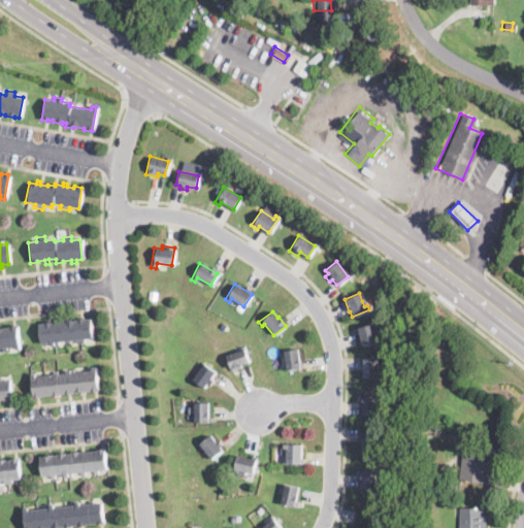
[(83,318),(83,319),(89,319),(91,338),(82,339),(82,342),(73,343),(73,340),(55,342),(56,345),(48,347),(48,343),(38,344),(36,324),(41,324),(41,322),(50,321),(50,323),(61,322),(61,321),(72,319),(72,321),(74,320),(74,318),(83,318)]
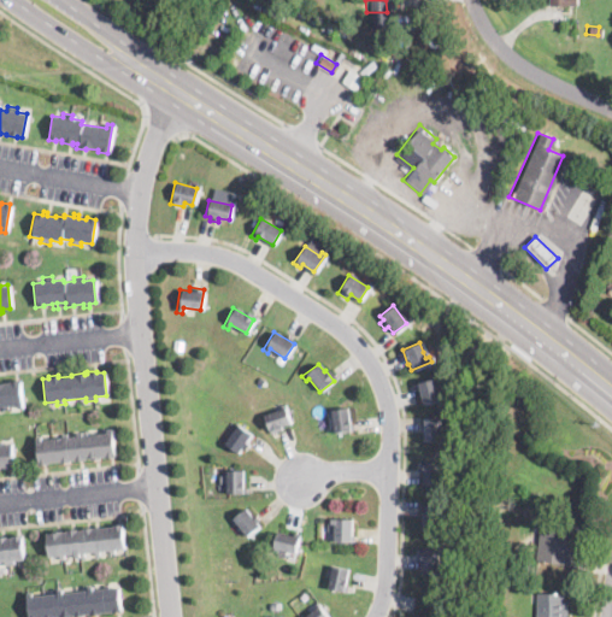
[(17,380),(21,409),(17,409),(16,405),(5,406),(5,410),(0,411),(0,407),(0,383),(7,382),(7,381),(17,380)]
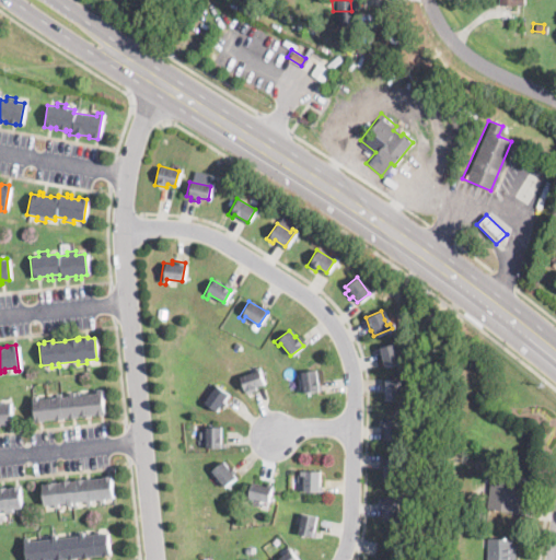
[(396,352),(398,360),(402,359),(403,363),(383,369),(380,353),(377,354),(377,352),(375,349),(394,345),(396,352)]
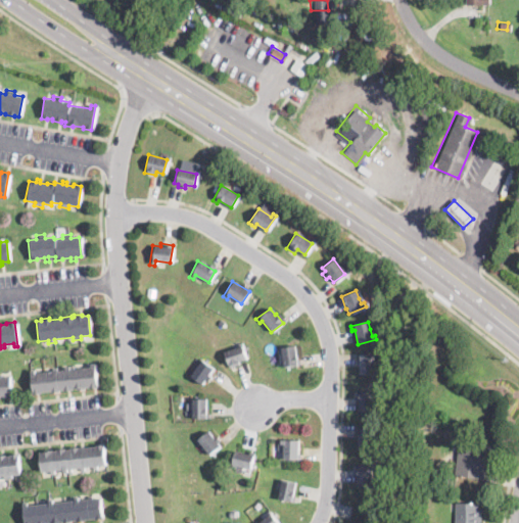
[(229,369),(227,370),(222,351),(237,347),(236,343),(239,342),(244,360),(237,362),(238,367),(229,369)]
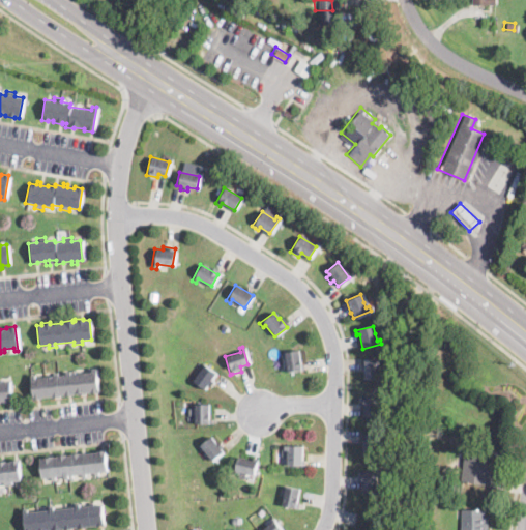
[(297,350),(300,370),(285,372),(284,357),(281,358),(280,352),(297,350)]
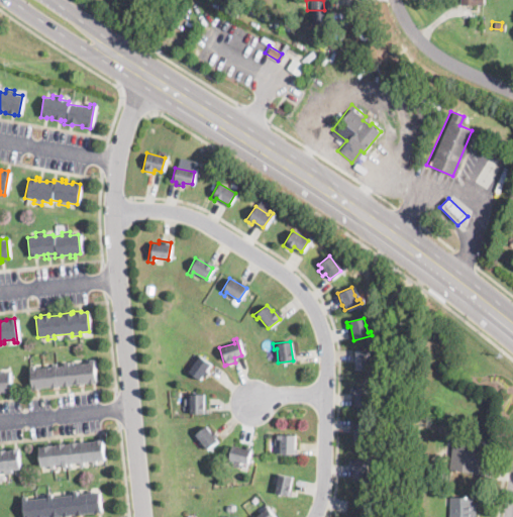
[(368,359),(368,367),(368,370),(353,370),(353,363),(350,363),(350,357),(350,354),(353,354),(353,350),(368,350),(368,359)]
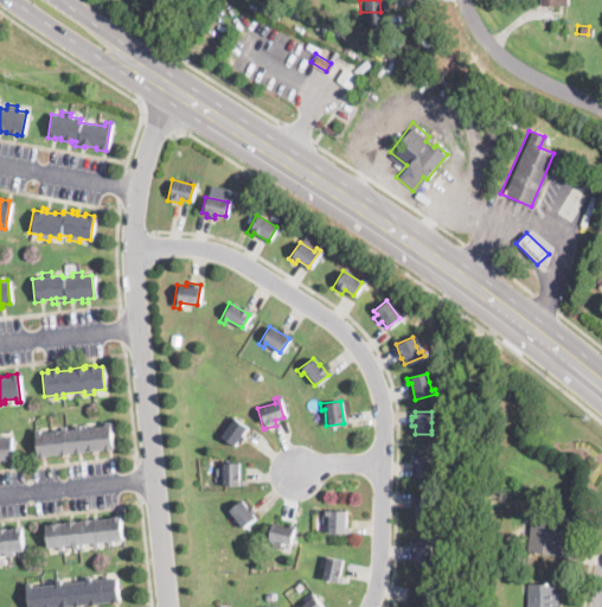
[(238,442),(237,445),(235,442),(232,446),(218,436),(229,422),(225,420),(229,415),(248,430),(238,442)]
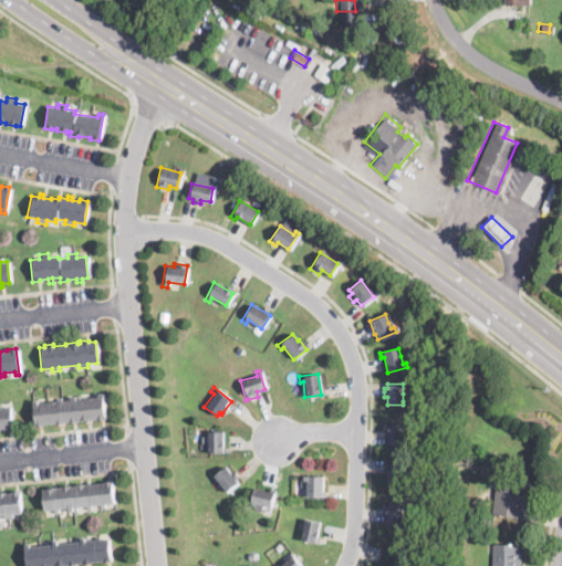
[(101,394),(104,420),(94,421),(94,419),(90,420),(90,421),(81,422),(81,420),(75,421),(75,422),(66,423),(66,422),(62,422),(62,425),(54,426),(54,423),(42,425),(42,426),(33,427),(31,400),(34,400),(35,404),(54,401),(54,398),(59,398),(59,401),(69,400),(69,396),(76,396),(76,400),(96,398),(96,395),(101,394)]
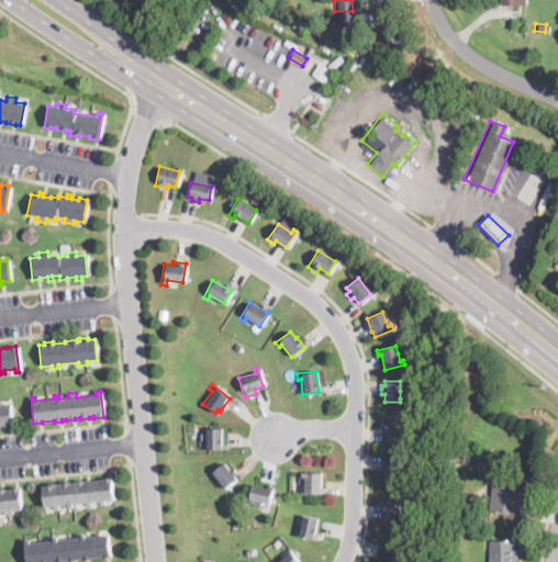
[(0,404),(9,404),(11,426),(2,427),(2,426),(0,426),(0,404)]
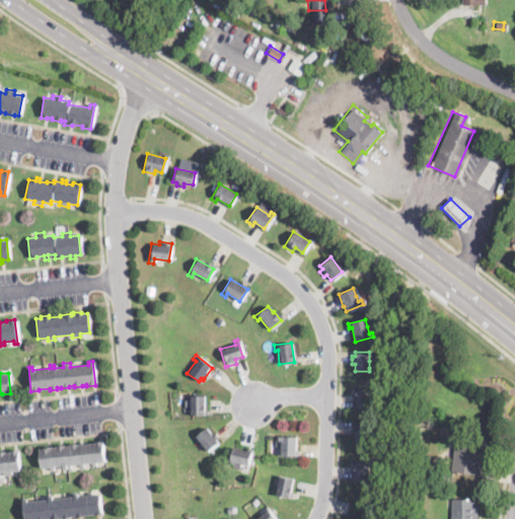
[(368,388),(367,406),(355,406),(355,397),(352,397),(352,391),(352,388),(368,388)]
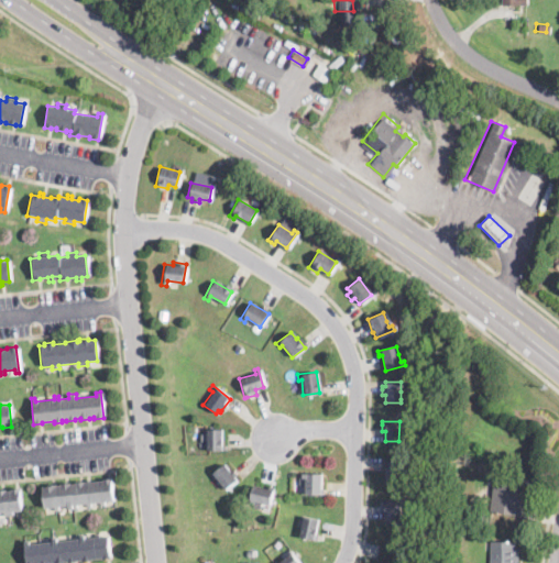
[(220,445),(219,450),(204,449),(205,434),(203,434),(203,433),(203,429),(221,430),(220,445)]
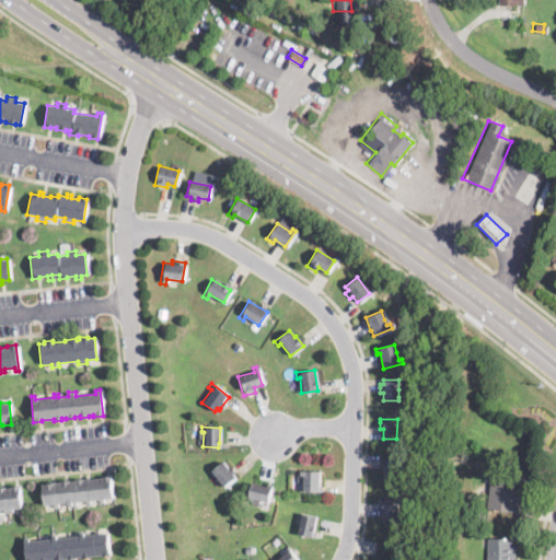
[(398,477),(398,480),(382,480),(382,465),(380,465),(380,459),(395,459),(395,477),(398,477)]
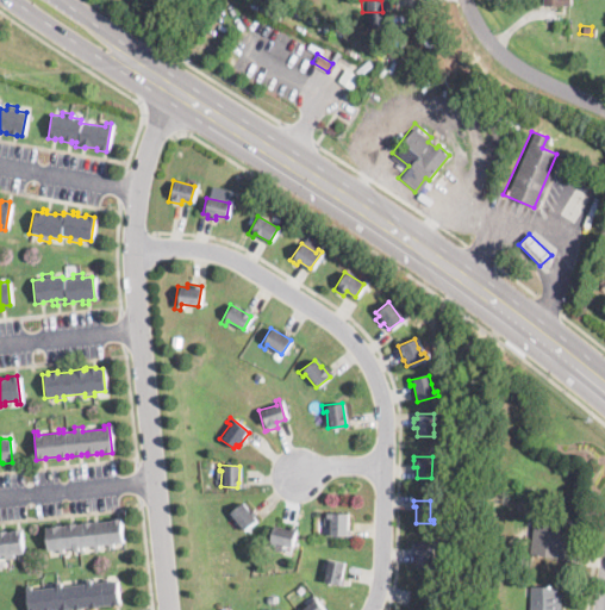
[(250,516),(255,522),(242,531),(232,518),(229,521),(226,518),(225,516),(241,504),(250,516)]
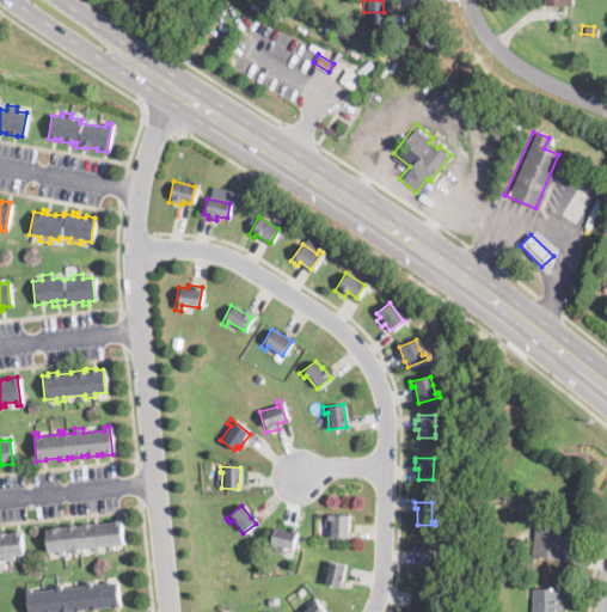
[(347,515),(347,524),(347,538),(329,538),(329,520),(325,520),(325,515),(347,515)]
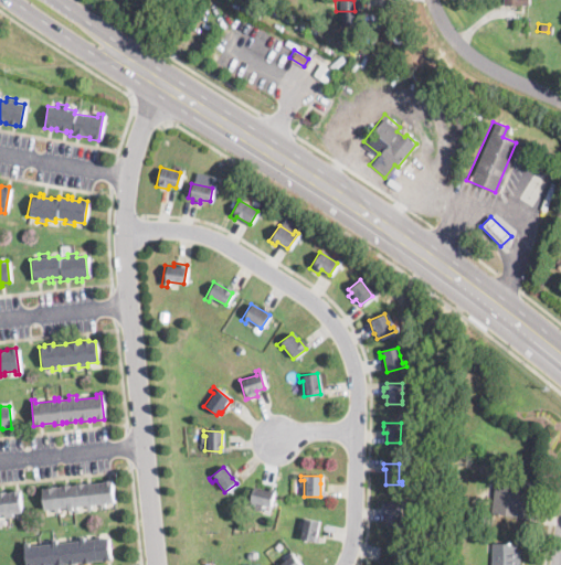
[(109,480),(112,503),(102,503),(103,509),(98,509),(98,504),(88,505),(90,509),(85,510),(85,505),(75,507),(75,510),(66,511),(66,508),(55,509),(55,512),(51,512),(51,509),(42,510),(40,489),(46,488),(46,487),(54,486),(54,487),(59,487),(59,486),(69,484),(69,486),(74,486),(74,484),(82,483),(83,484),(102,482),(102,481),(109,480)]
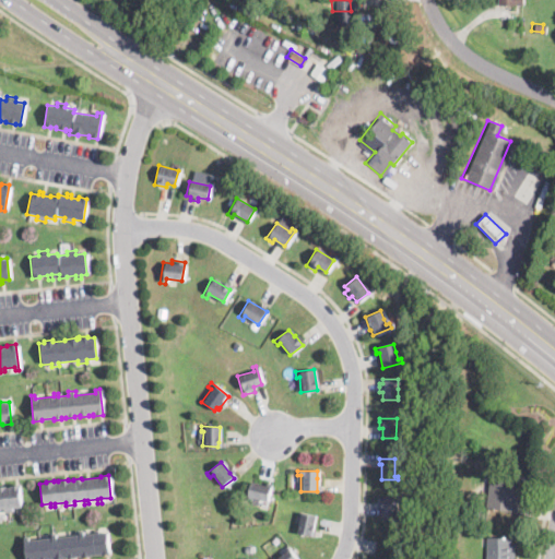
[(515,504),(514,511),(483,507),(487,478),(512,482),(511,489),(515,489),(514,501),(516,501),(515,504)]
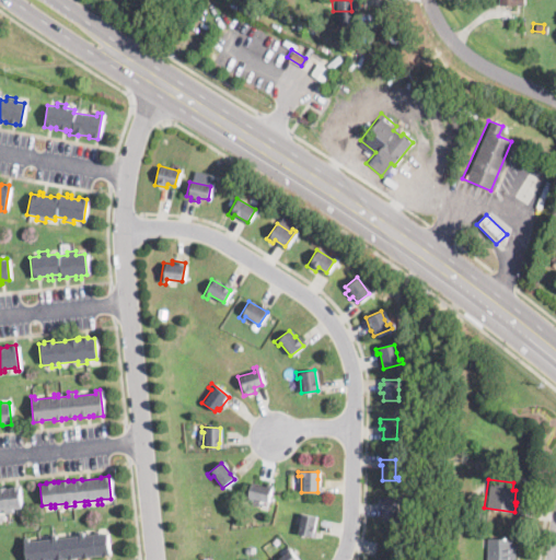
[(270,488),(267,501),(251,498),(250,502),(245,501),(250,483),(270,488)]
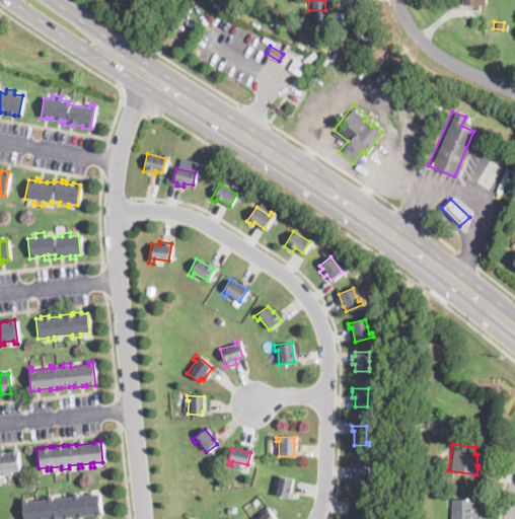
[(16,450),(18,470),(9,471),(9,475),(2,475),(1,472),(0,472),(0,451),(3,451),(3,452),(9,452),(8,450),(16,450)]
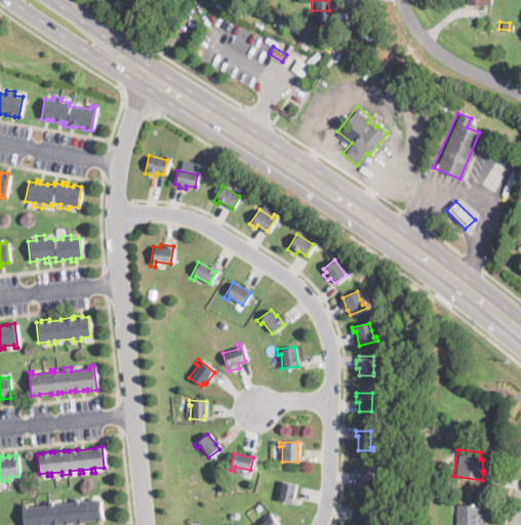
[(370,484),(370,487),(356,487),(357,478),(353,478),(354,468),(370,468),(370,484)]
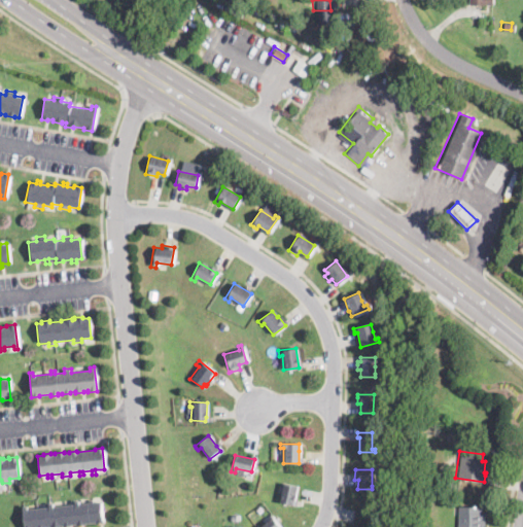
[(294,487),(290,506),(277,502),(281,488),(278,487),(279,483),(294,487)]
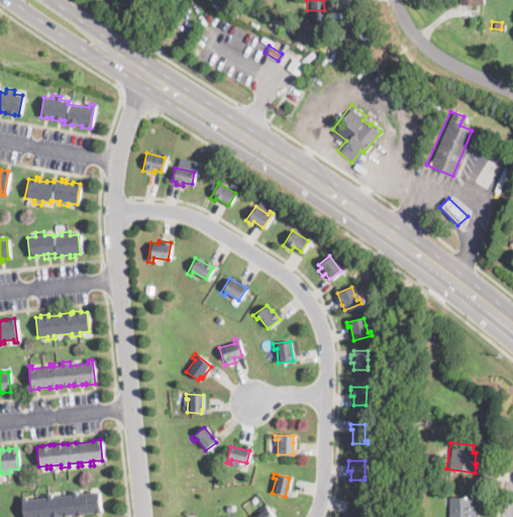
[(88,490),(88,493),(98,492),(100,513),(92,514),(92,512),(81,514),(81,515),(73,515),(73,514),(68,515),(68,516),(61,516),(60,516),(56,516),(21,516),(19,497),(24,496),(24,500),(25,500),(42,498),(42,495),(49,495),(49,497),(68,496),(68,493),(75,492),(75,495),(84,494),(84,491),(88,490)]
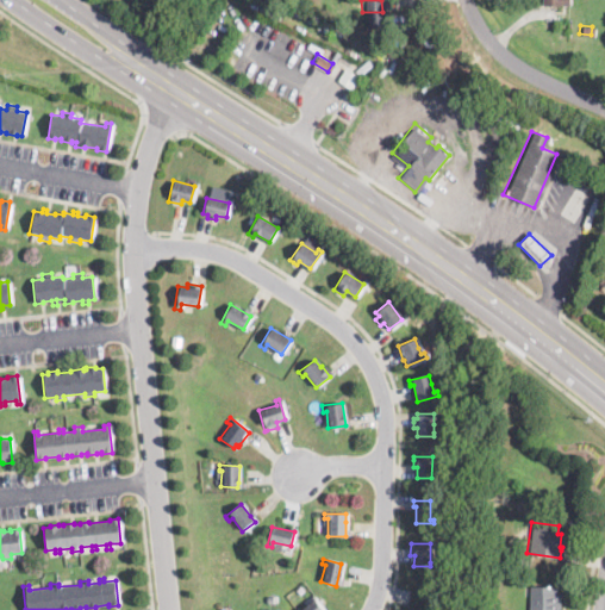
[(556,609),(525,609),(526,586),(553,587),(553,595),(556,595),(556,609)]
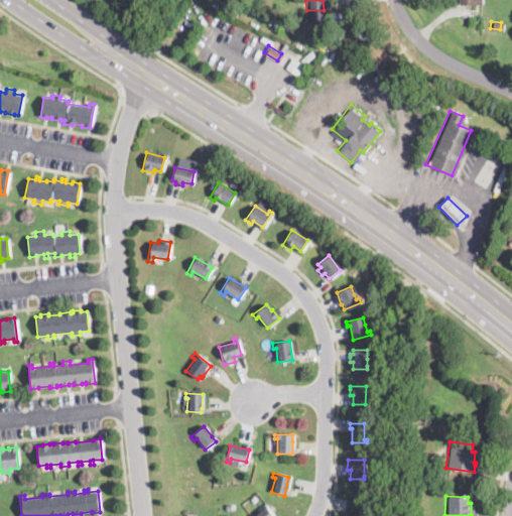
[(271,515),(253,515),(261,510),(259,507),(263,504),(271,515)]
